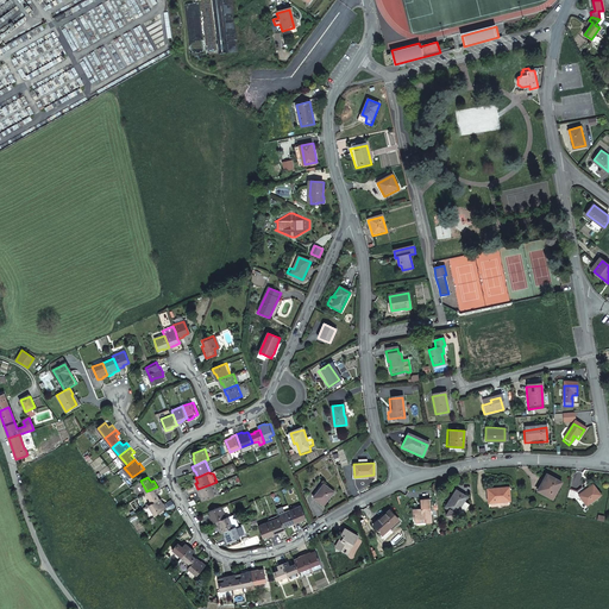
[(562,484),(548,477),(542,488),(541,487),(538,493),(552,501),(562,484)]
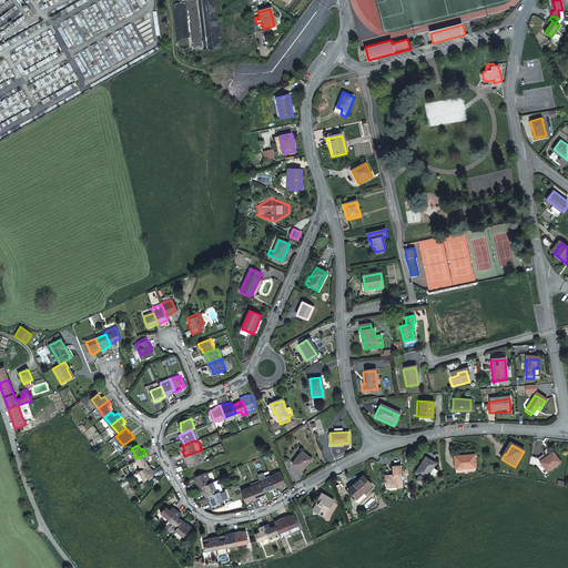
[(188,462),(190,466),(201,462),(196,452),(184,456),(186,462),(188,462)]
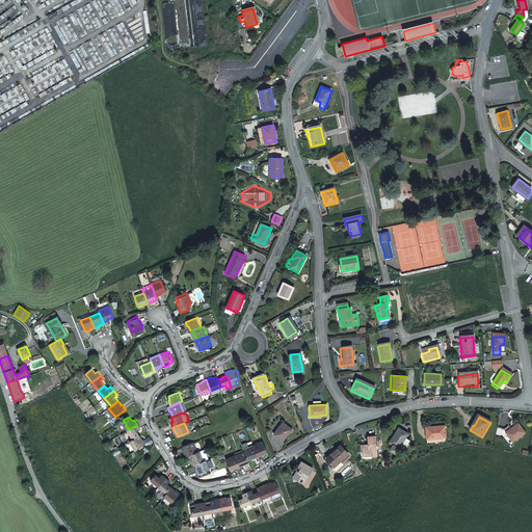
[(291,429),(282,423),(277,429),(276,428),(273,434),(283,442),(291,429)]
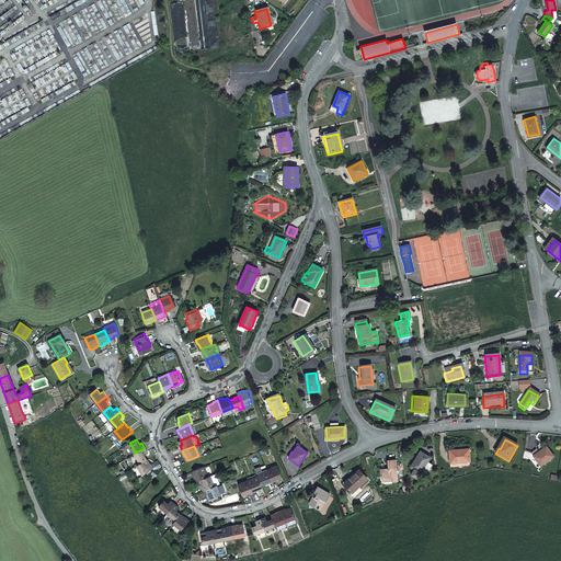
[(540,466),(551,456),(545,447),(537,454),(535,451),(531,455),(540,466)]
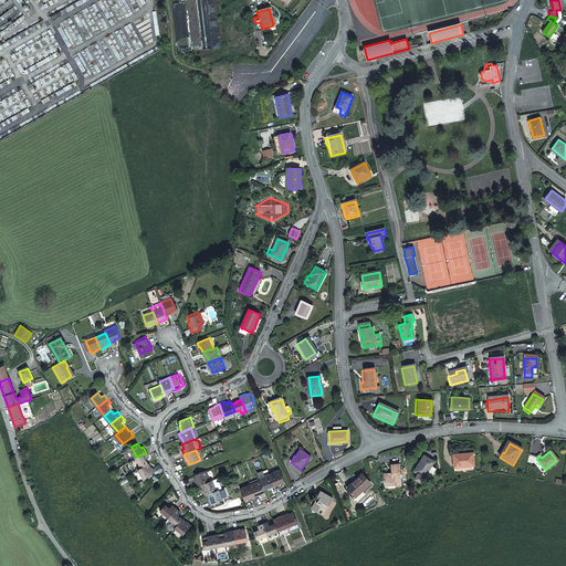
[(146,452),(136,457),(142,467),(148,463),(146,458),(148,457),(146,452)]
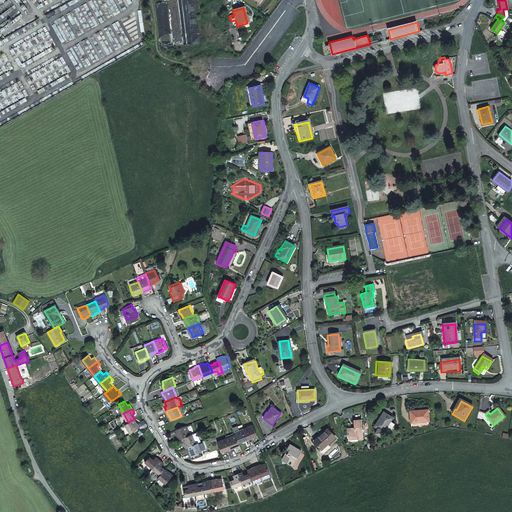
[(410,412),(411,427),(430,426),(430,421),(429,412),(427,412),(417,412),(417,411),(410,412)]
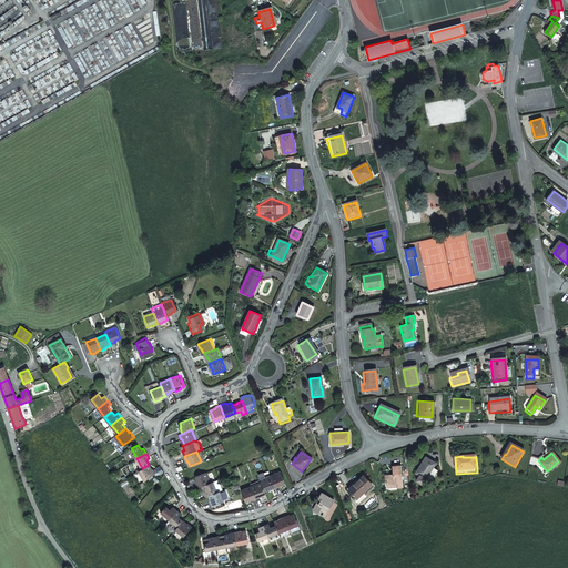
[(433,467),(435,464),(425,457),(415,474),(418,476),(415,480),(423,485),(425,479),(433,467)]
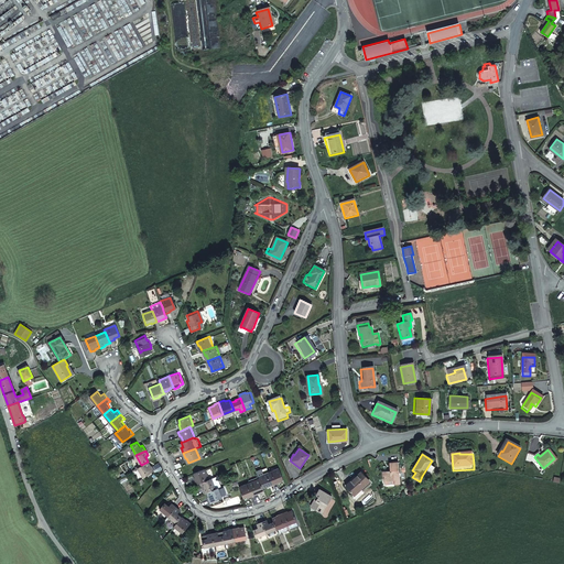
[(148,462),(141,465),(139,467),(143,476),(154,469),(152,466),(152,464),(150,465),(148,462)]
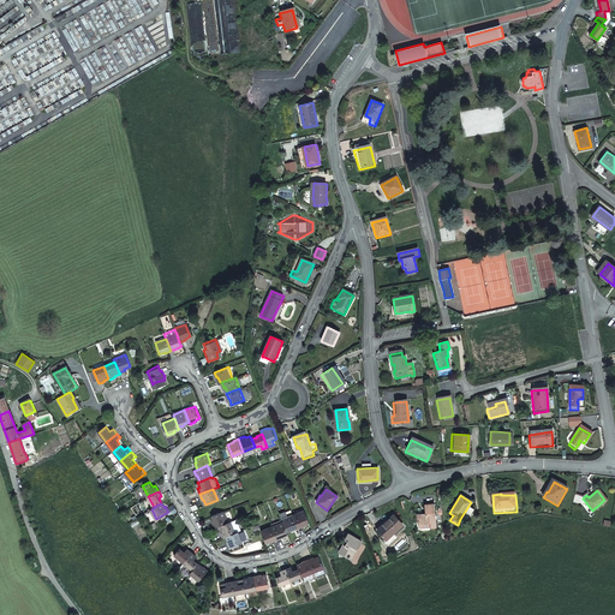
[(417,513),(418,523),(429,523),(430,525),(430,527),(435,526),(434,503),(424,505),(424,512),(417,513)]
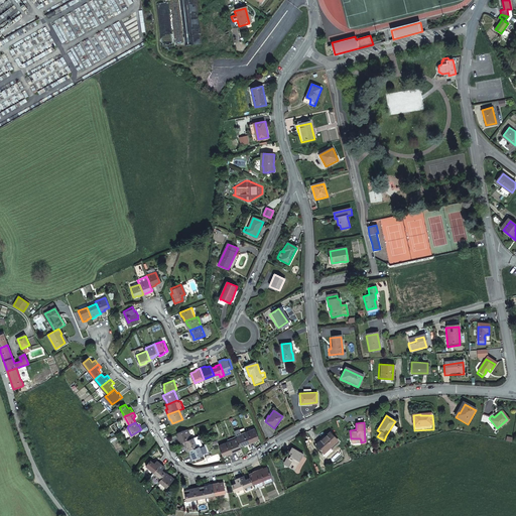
[(145,423),(139,426),(141,429),(142,431),(148,428),(145,423)]
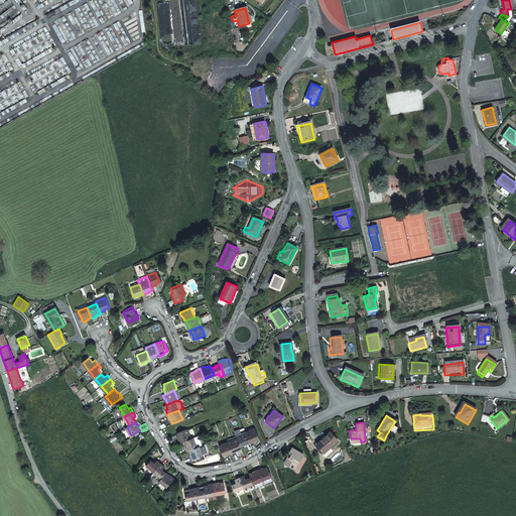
[(393,424),(386,435),(391,438),(397,427),(393,424)]
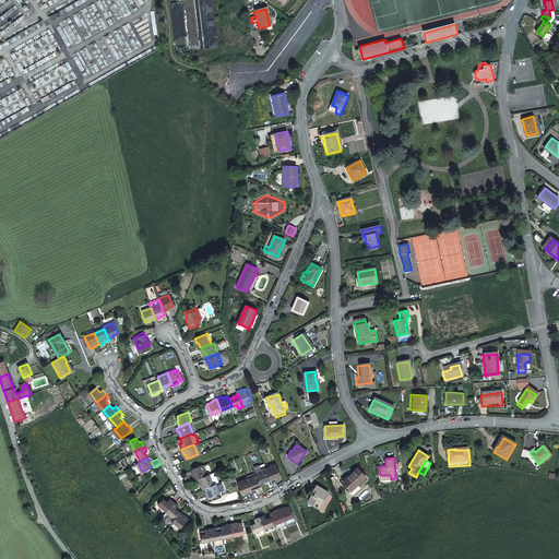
[(207,475),(203,464),(192,468),(194,474),(193,474),(195,479),(199,478),(207,475)]
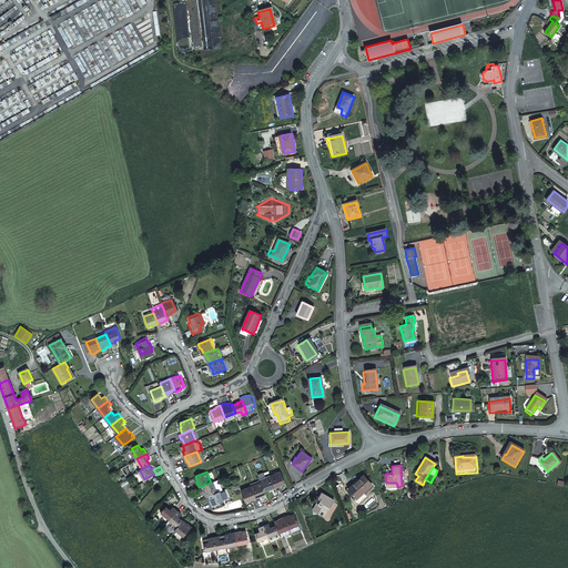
[(281,484),(285,483),(281,472),(271,475),(275,487),(282,485),(281,484)]
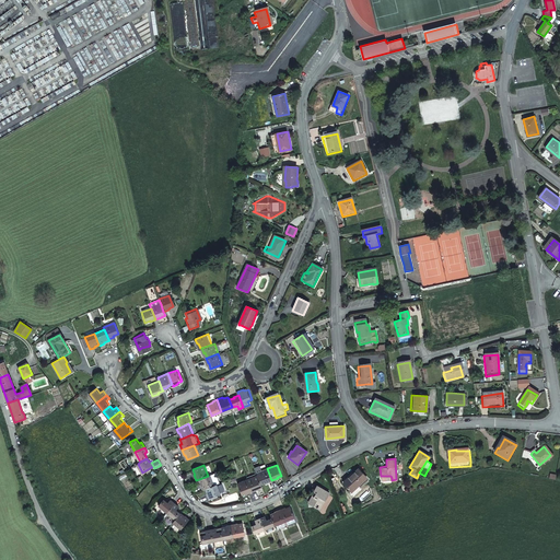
[(342,481),(350,489),(365,475),(357,466),(347,475),(348,476),(342,481)]
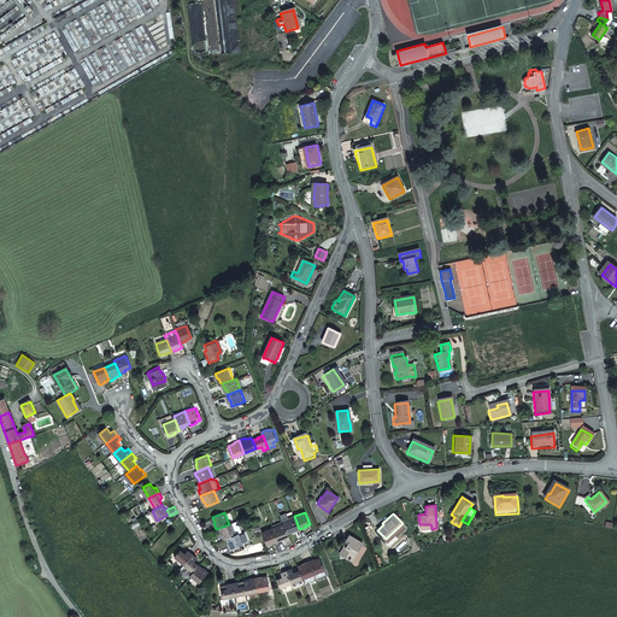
[(294,532),(299,529),(294,516),(283,521),(285,524),(288,533),(294,530),(294,532)]
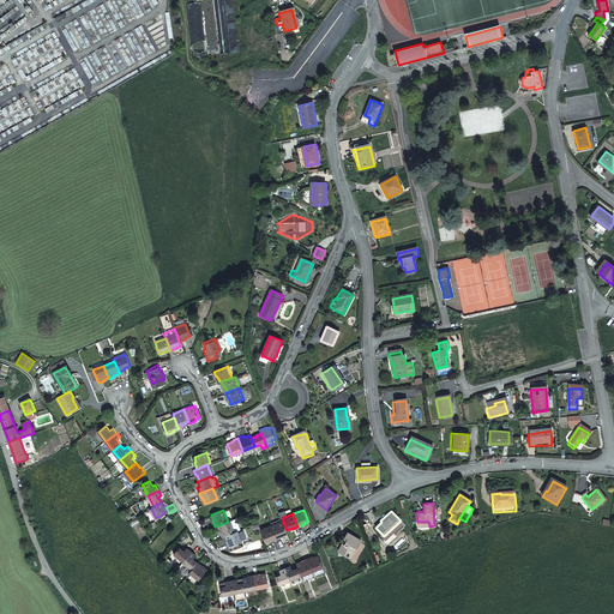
[(230,521),(228,522),(218,525),(220,530),(218,530),(221,536),(226,535),(235,531),(230,521)]
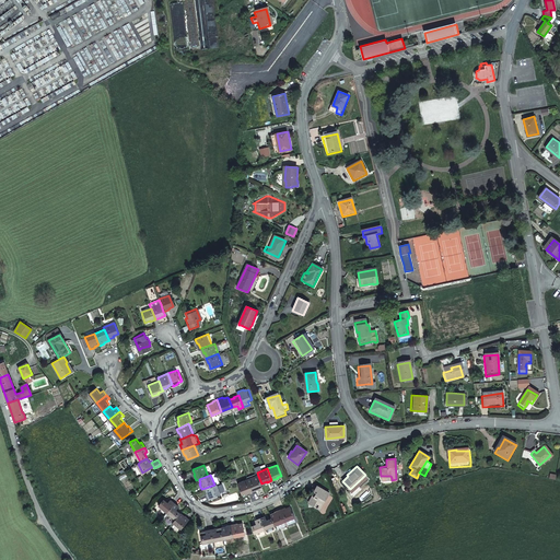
[(258,476),(247,479),(253,491),(258,489),(257,488),(261,486),(261,483),(258,476)]
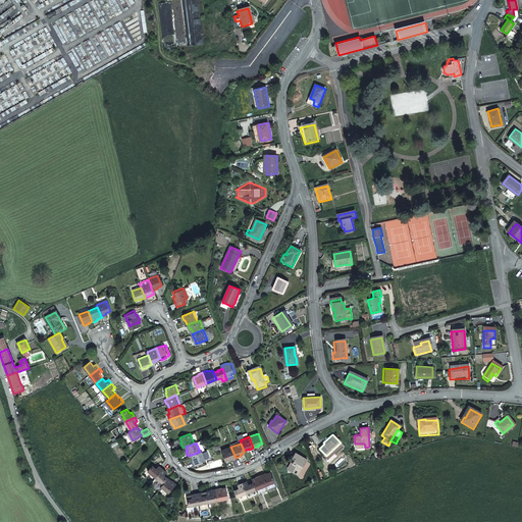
[(236,458),(230,447),(221,451),(225,461),(230,458),(231,460),(236,458)]
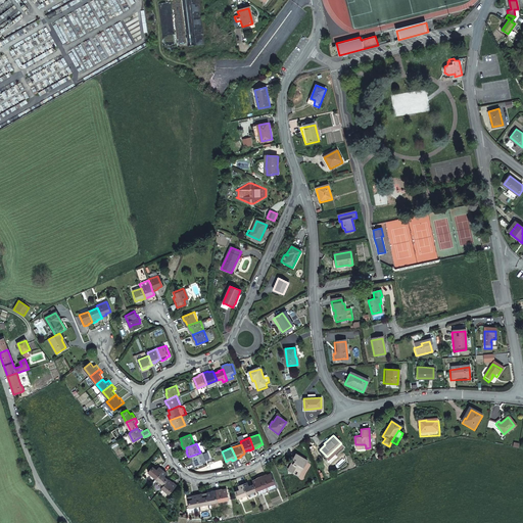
[(203,452),(200,453),(192,456),(194,461),(193,461),(195,466),(206,462),(203,452)]
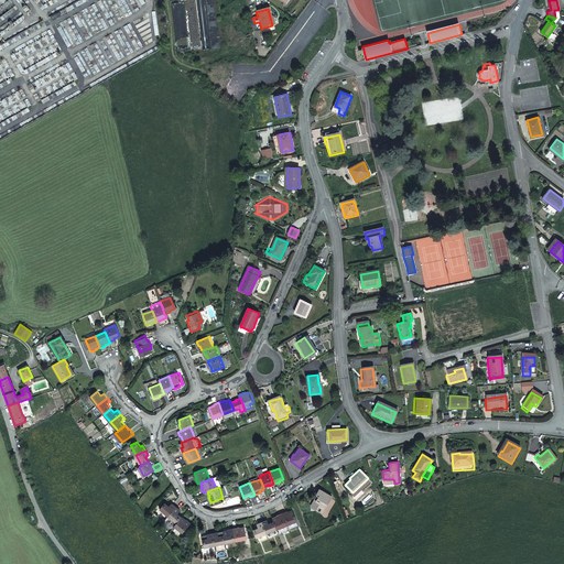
[(318,488),(315,494),(318,496),(312,507),(321,511),(329,495),(318,488)]
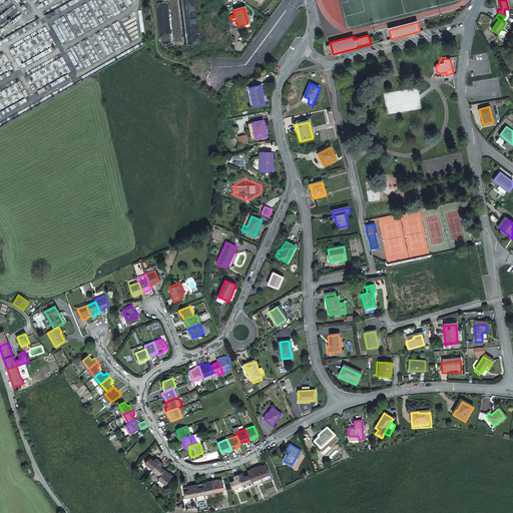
[(290,451),(287,449),(282,459),(284,461),(290,451)]
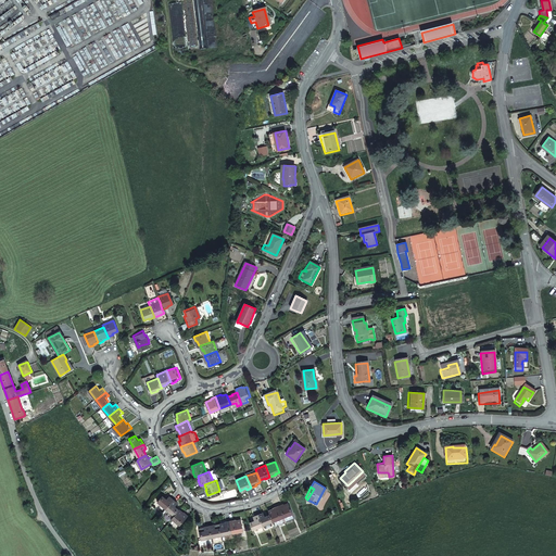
[(159,502),(167,509),(175,501),(171,496),(167,500),(164,496),(159,502)]
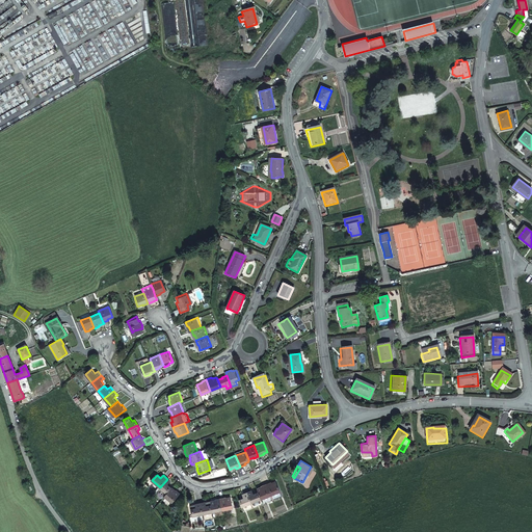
[(167,479),(160,487),(167,494),(174,487),(169,484),(171,482),(167,479)]
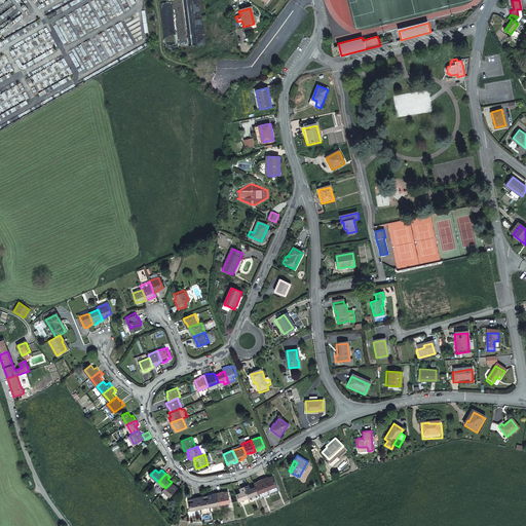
[(268,477),(263,479),(267,489),(277,486),(273,476),(269,477),(268,477)]
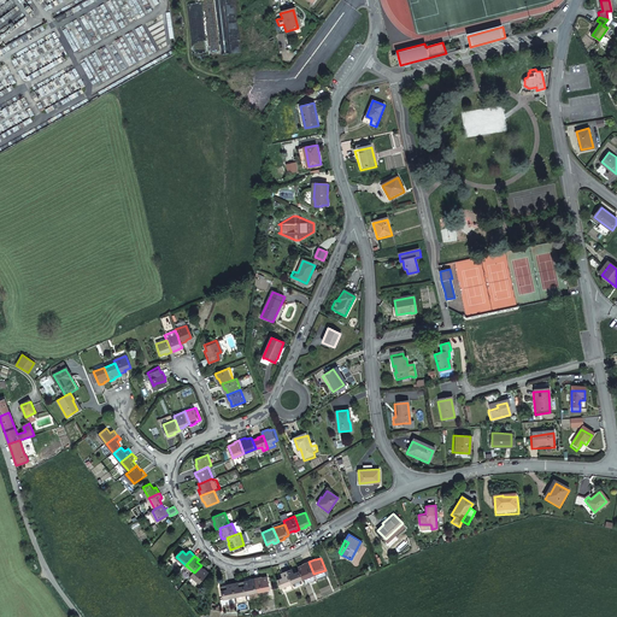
[(298,566),(299,570),(303,579),(313,574),(309,562),(304,564),(298,566)]
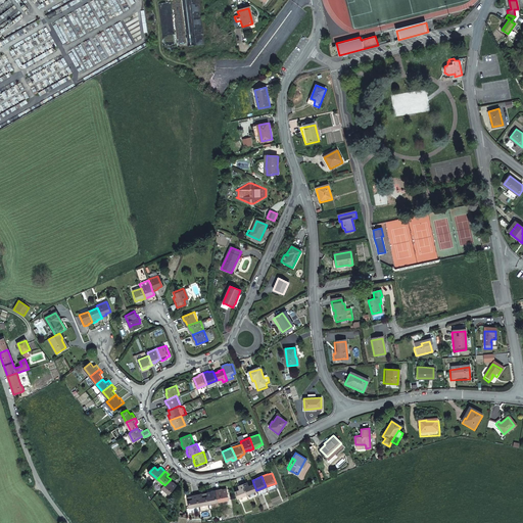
[(171,479),(164,485),(163,487),(171,494),(179,485),(175,481),(174,482),(171,479)]
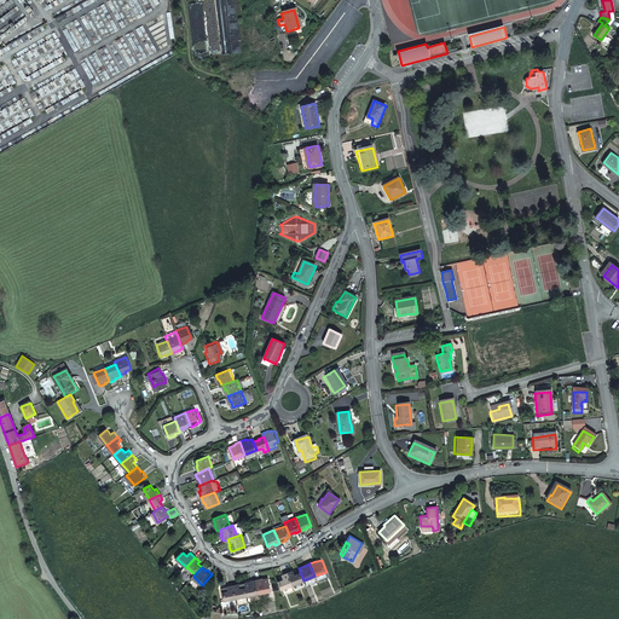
[(294,571),(288,573),(293,585),(304,580),(300,572),(295,574),(294,571)]
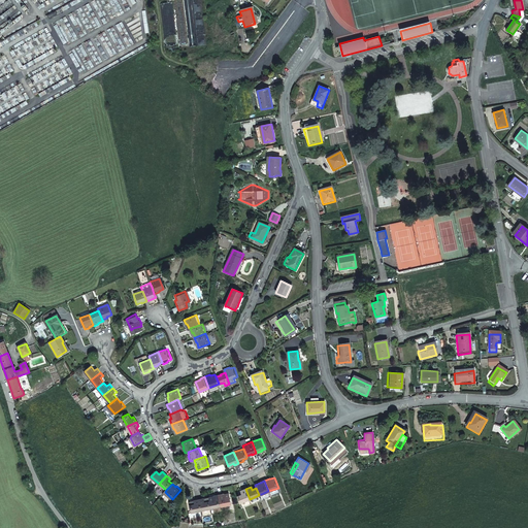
[(242,494),(237,496),(239,502),(250,499),(245,489),(241,490),(242,494)]
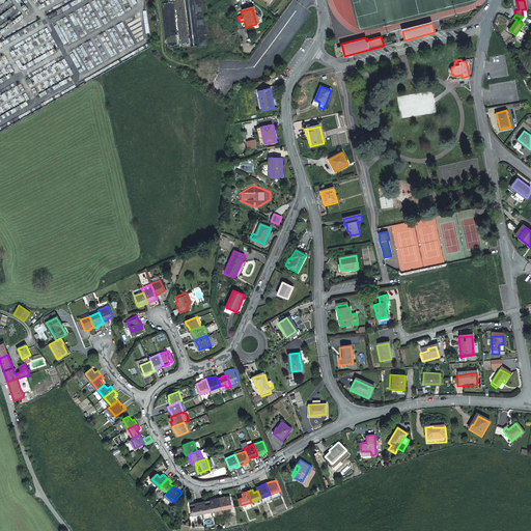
[(225,496),(220,497),(223,508),(232,506),(231,496),(226,497),(225,496)]
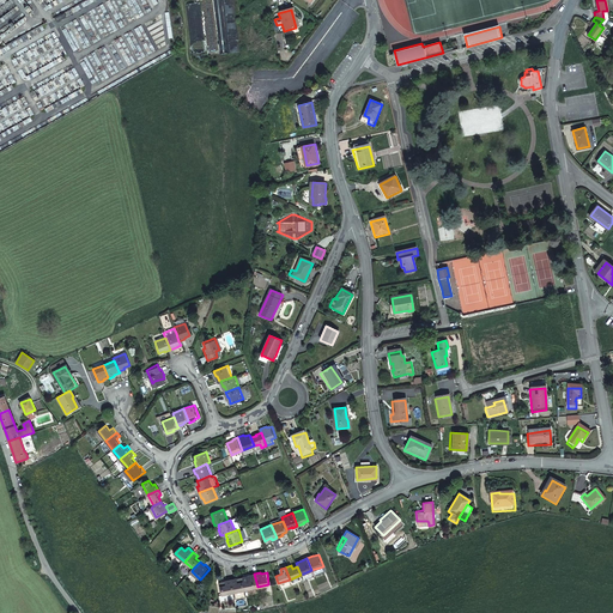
[(243,577),(244,581),(246,589),(258,587),(254,574),(248,575),(248,576),(243,577)]
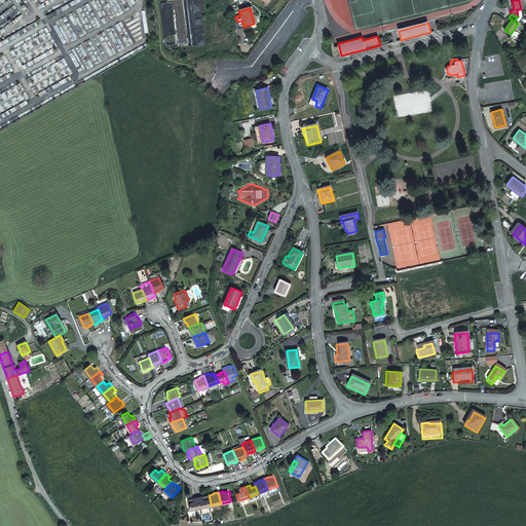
[(198,497),(198,495),(193,496),(188,496),(189,499),(190,502),(191,510),(200,508),(198,497)]
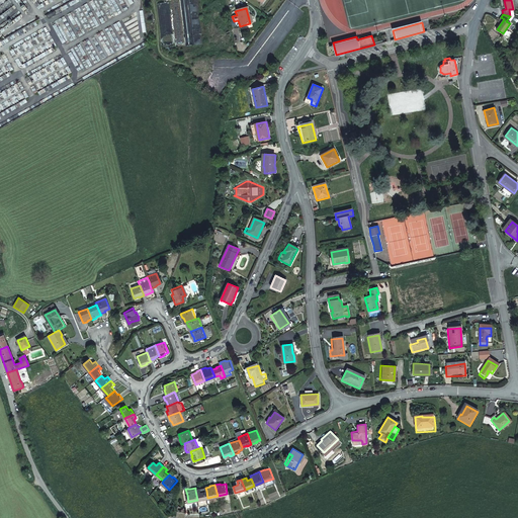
[(195,490),(197,500),(207,498),(206,491),(205,488),(201,489),(195,490)]
